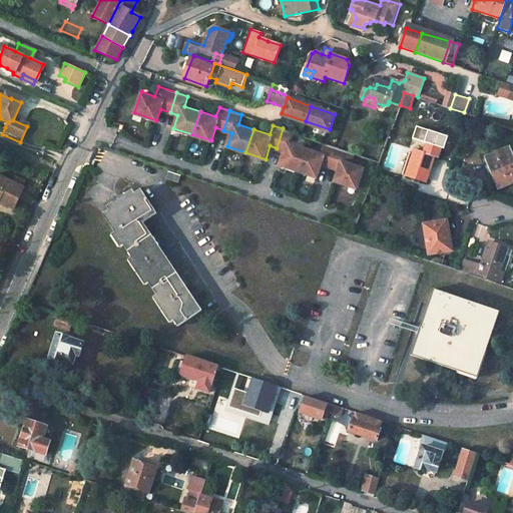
[(296,132),(283,128),(277,148),(286,151),(281,164),(299,170),(307,147),(292,142),(296,132)]
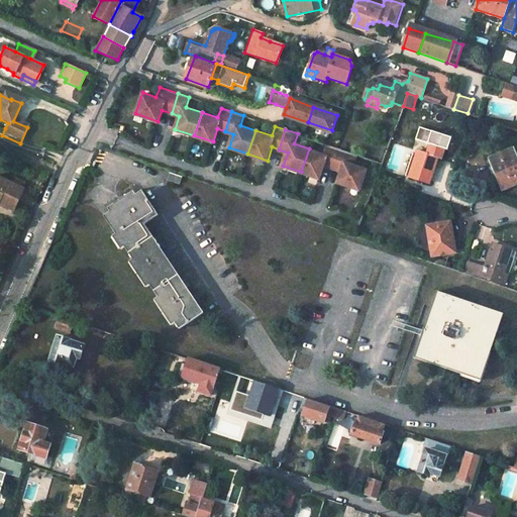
[(338,147),(329,144),(326,154),(309,148),(301,172),(321,179),(326,166),(332,168),(338,147)]
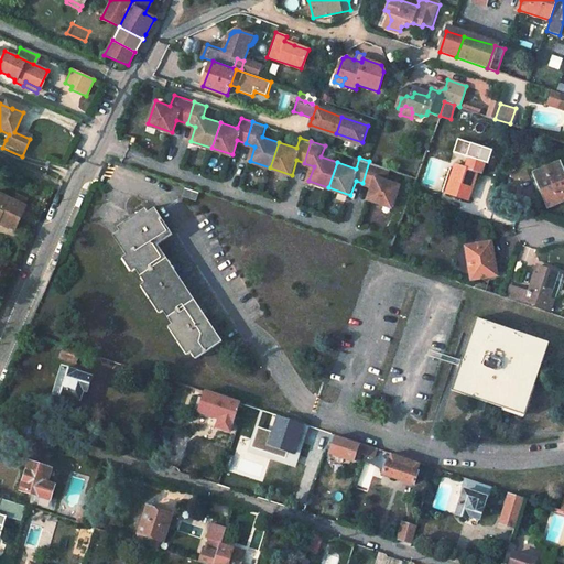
[(392,169),(369,161),(362,183),(375,186),(370,198),(396,207),(403,184),(389,180),(392,169)]
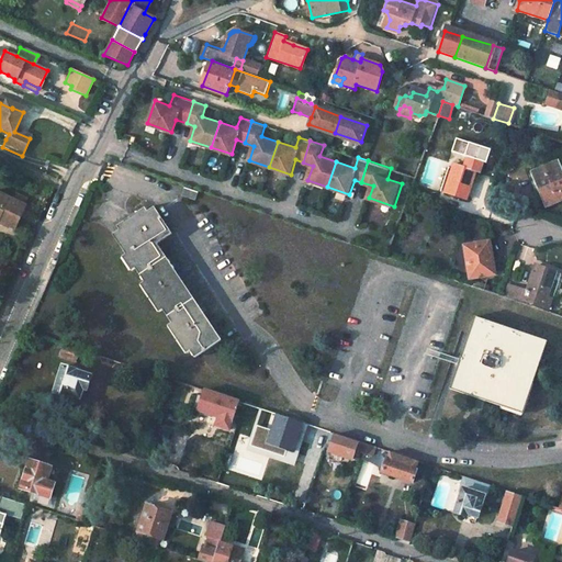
[(561,169),(559,161),(534,172),(541,194),(544,192),(550,204),(561,199),(561,169)]
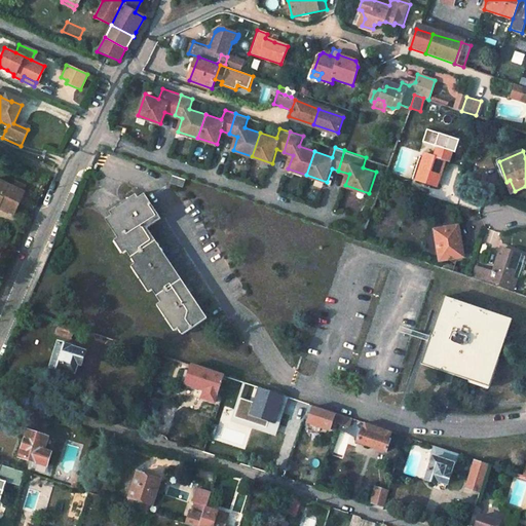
[(425,154),(417,181),(437,187),(445,160),(425,154)]
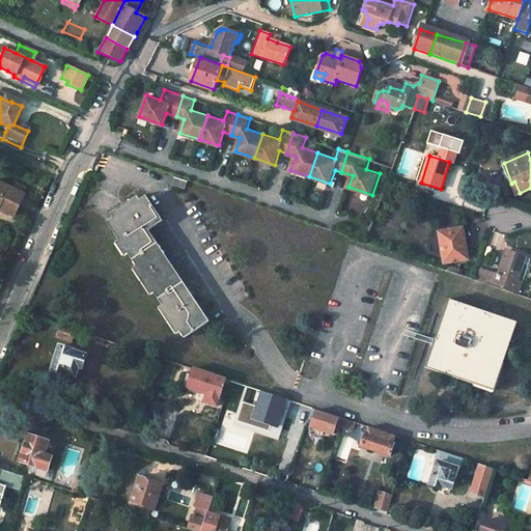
[(173,177),(172,186),(184,190),(186,182),(173,177)]
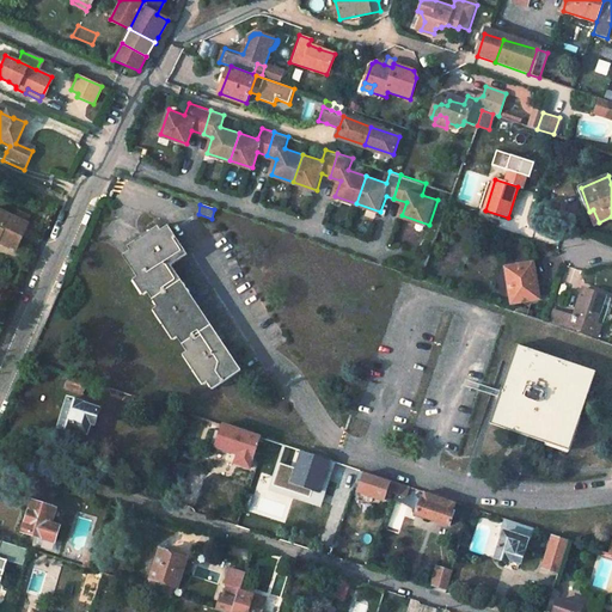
[(26,226),(0,214),(0,244),(14,251),(26,226)]
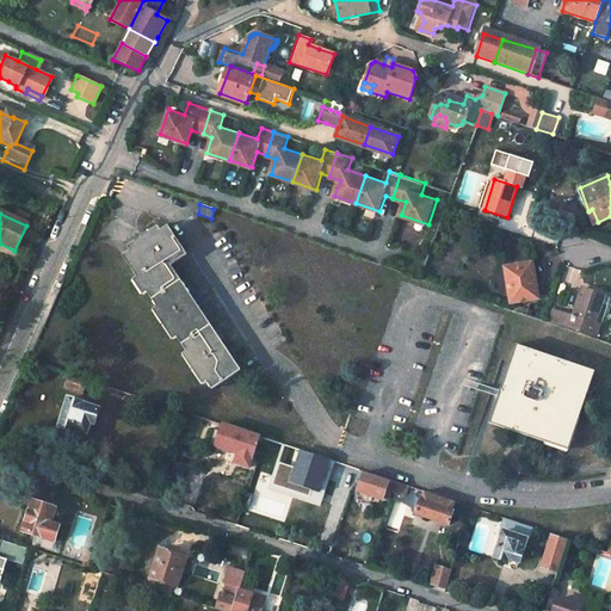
[(165,228),(119,258),(210,389),(239,369),(221,343),(191,298),(167,265),(183,255),(173,241),(165,228)]
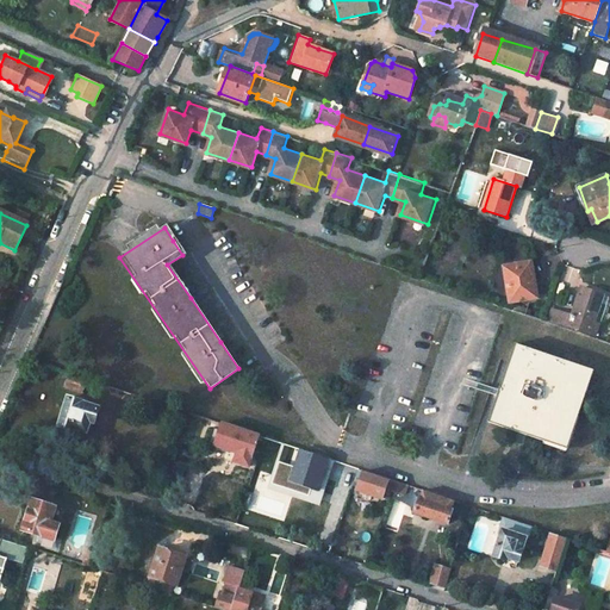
[(531,262),(508,266),(510,286),(508,286),(510,302),(534,298),(531,280),(534,280),(531,262)]
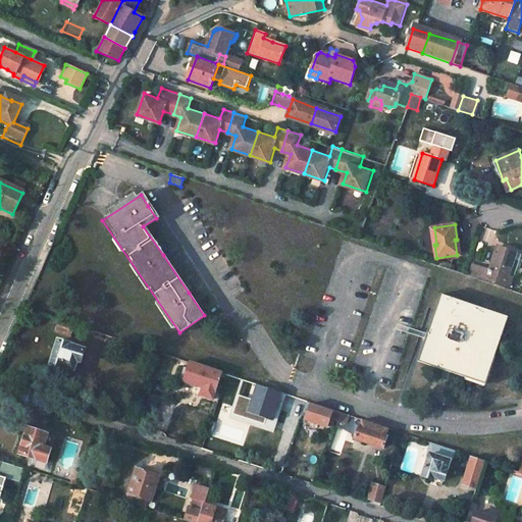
[(487,270),(484,277),(509,286),(512,277),(508,276),(516,252),(501,247),(498,256),(494,255),(489,271),(487,270)]
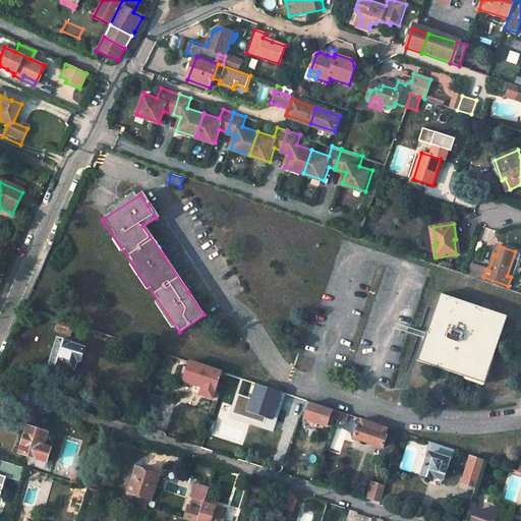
[(483,277),(486,270),(471,264),(468,272),(483,277)]
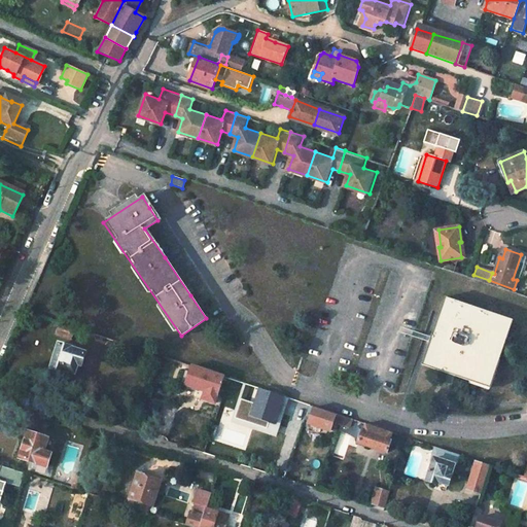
[(489,389),(513,319),(446,296),(431,340),(422,366),(480,386),(489,389)]
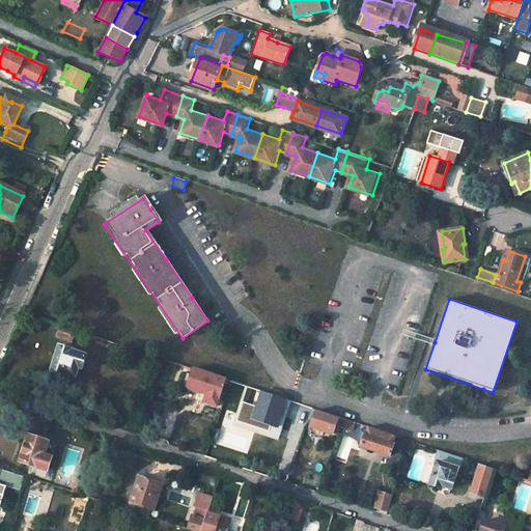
[(61,325),(57,336),(73,341),(77,330),(61,325)]
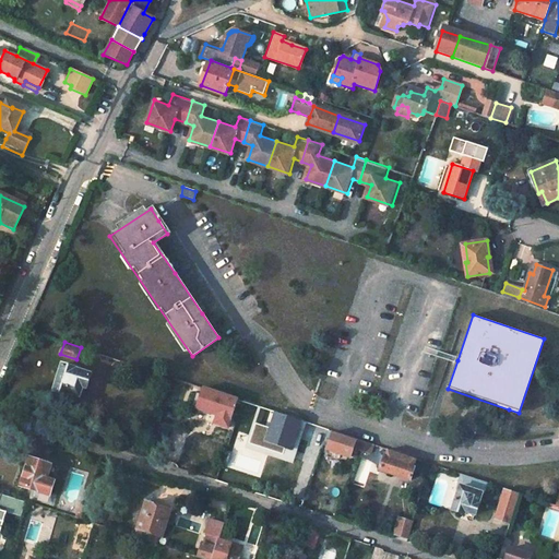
[(63,365),(56,390),(68,394),(68,392),(80,396),(83,387),(86,388),(92,375),(63,365)]
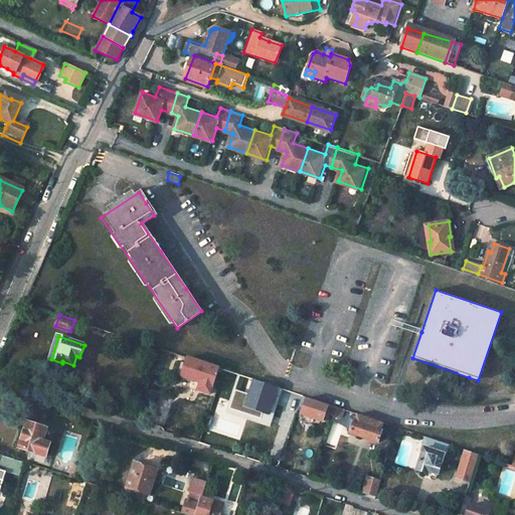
[(200,361),(194,380),(200,382),(198,389),(209,393),(219,368),(200,361)]
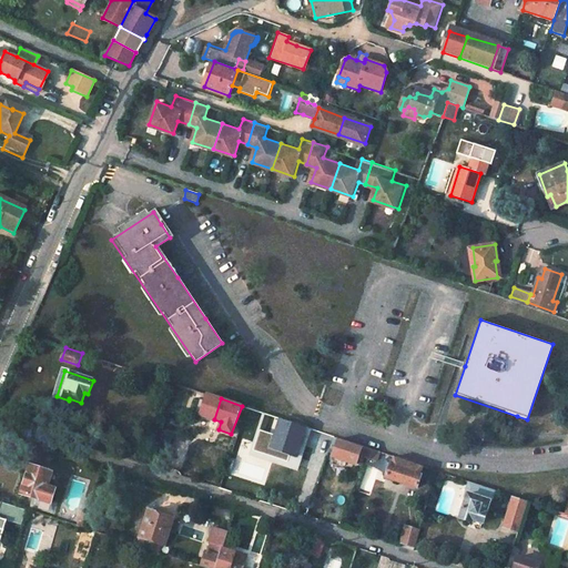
[(280,418),(270,448),(280,452),(279,456),(285,458),(284,463),(293,465),(287,482),(302,486),(312,457),(298,453),(307,427),(280,418)]
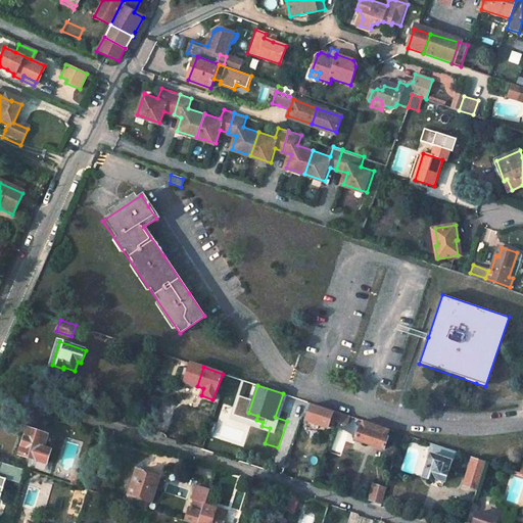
[(145,417),(154,420),(158,406),(149,402),(145,417)]
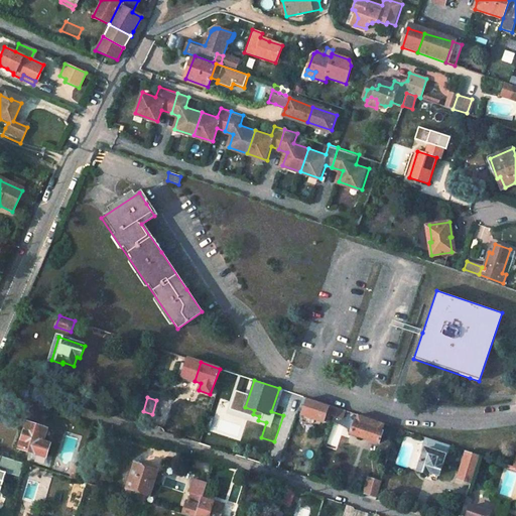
[(336,407),(308,398),(303,414),(330,424),(333,415),(336,407)]
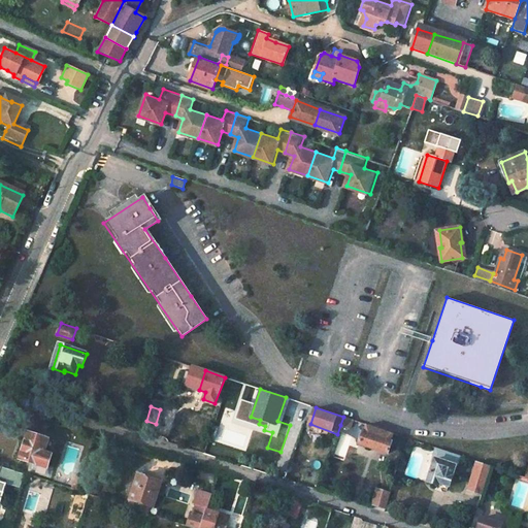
[(343,417),(340,425),(351,428),(354,420),(343,417)]
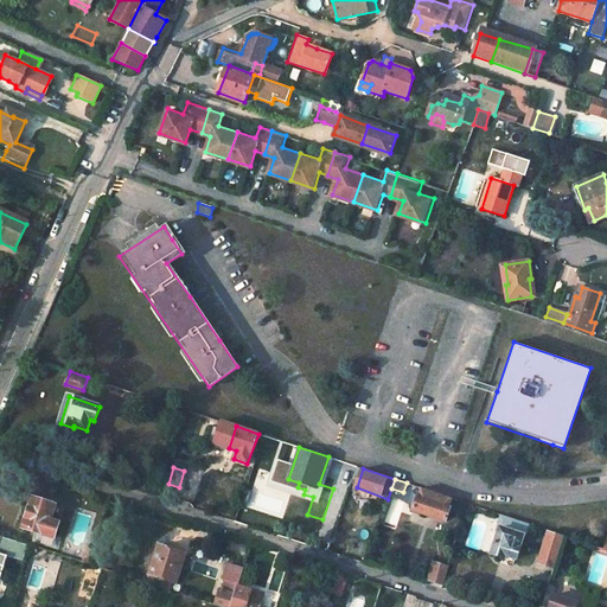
[(417,496),(413,510),(447,522),(452,506),(449,506),(452,498),(422,487),(420,497),(417,496)]
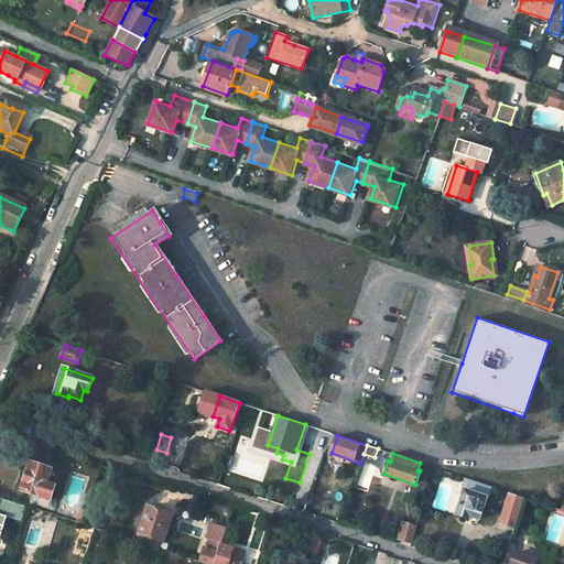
[(31,463),(22,490),(38,496),(51,500),(52,496),(55,486),(47,484),(52,468),(31,463)]
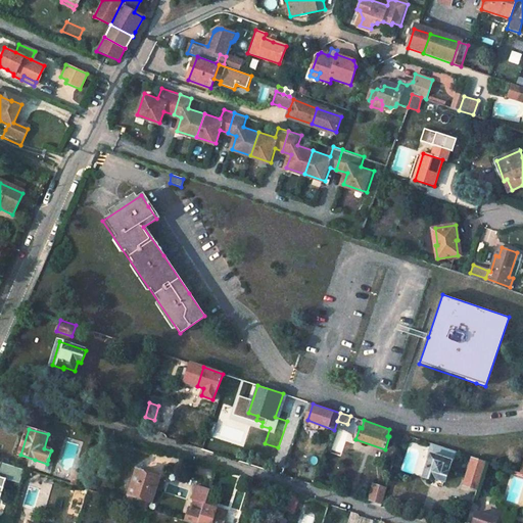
[(432,457),(425,479),(435,483),(436,480),(445,482),(452,463),(450,463),(455,450),(437,444),(433,457),(432,457)]
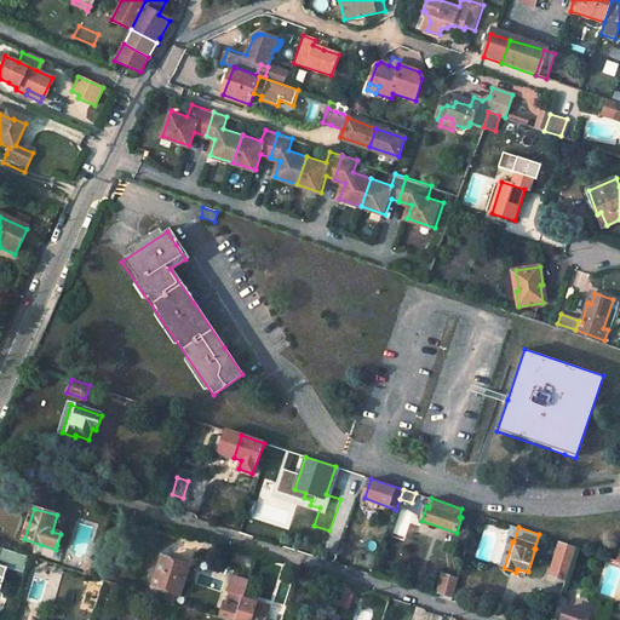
[(578,546),(560,541),(550,574),(567,580),(578,546)]
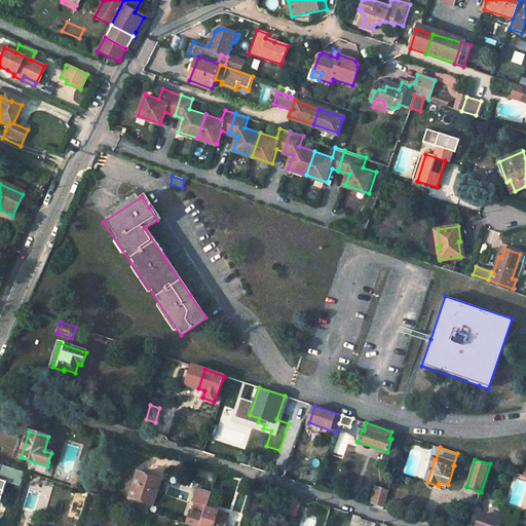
[(47,466),(35,462),(33,470),(49,476),(53,463),(48,462),(47,466)]
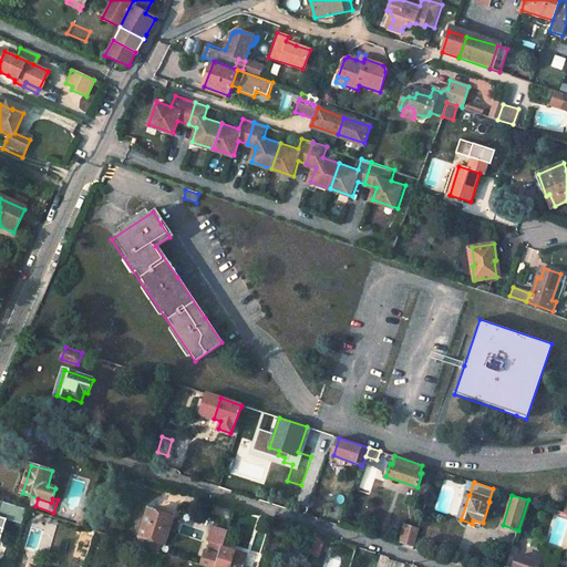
[(0,535),(6,518),(10,519),(26,524),(30,511),(3,502),(2,504),(0,503),(0,535)]
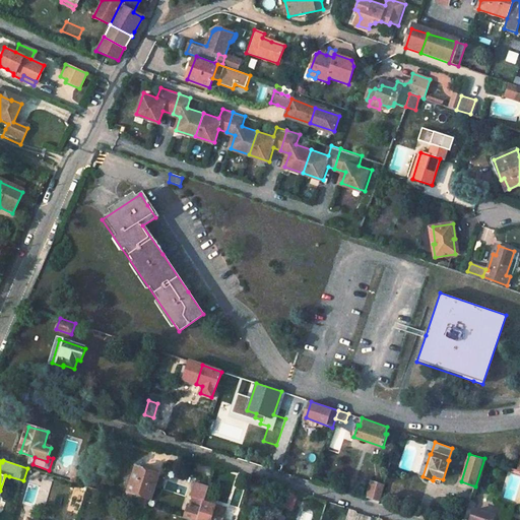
[(146,506),(149,498),(151,499),(159,474),(136,467),(127,500),(146,506)]
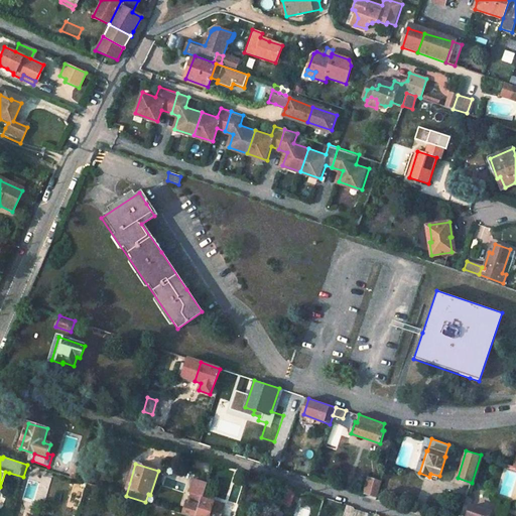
[(207,484),(195,480),(191,491),(194,492),(190,502),(187,501),(183,514),(187,515),(196,515),(202,499),(207,484)]
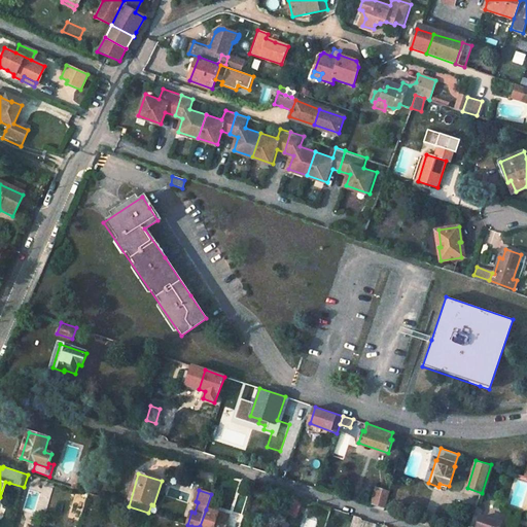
[(390,493),(380,490),(376,504),(387,508),(390,493)]
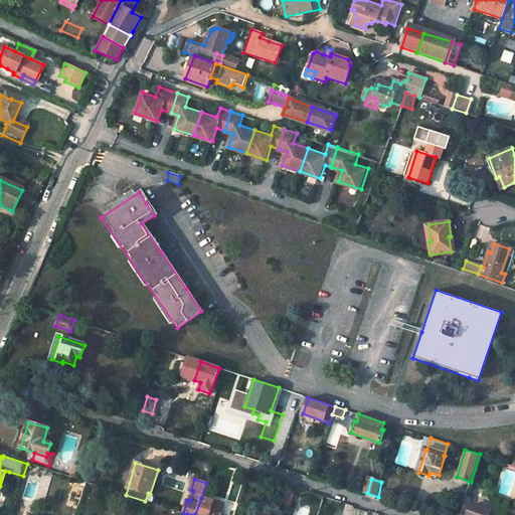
[(287,487),(280,485),(276,497),(283,499),(287,487)]
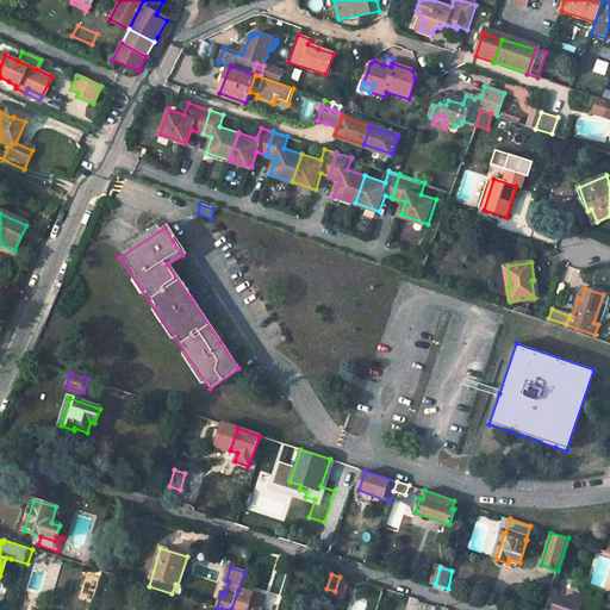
[(335,591),(341,595),(346,579),(340,577),(335,591)]
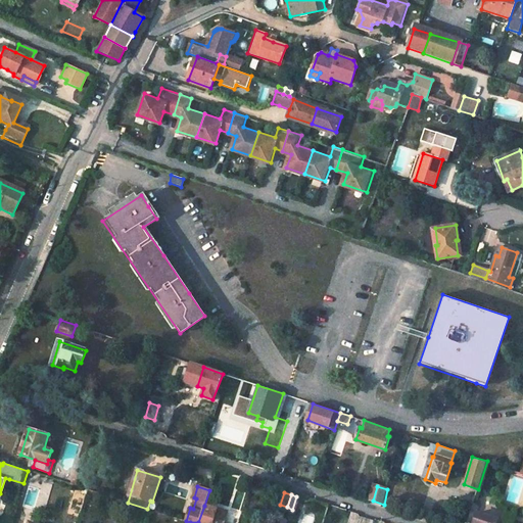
[(198,522),(222,522),(225,513),(204,506),(198,522)]
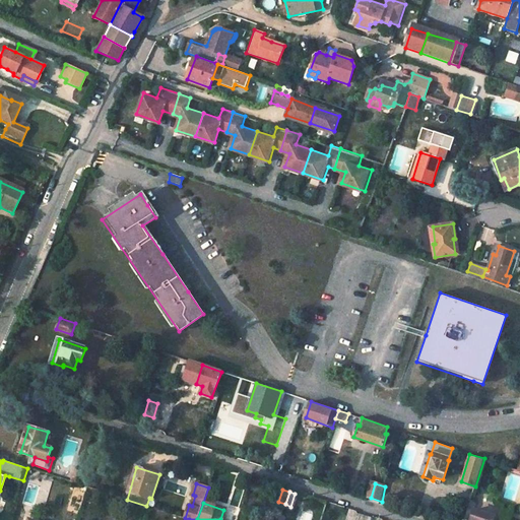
[(355,511),(347,508),(342,519),(363,519),(365,516),(356,513),(355,511)]
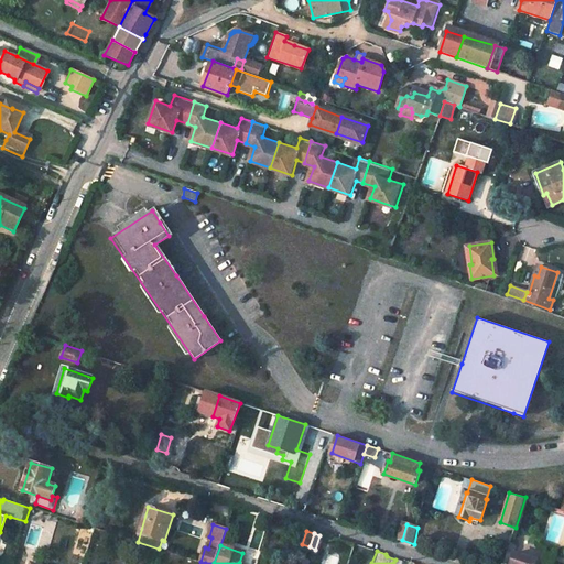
[(537,563),(538,561),(516,553),(511,563),(537,563)]
